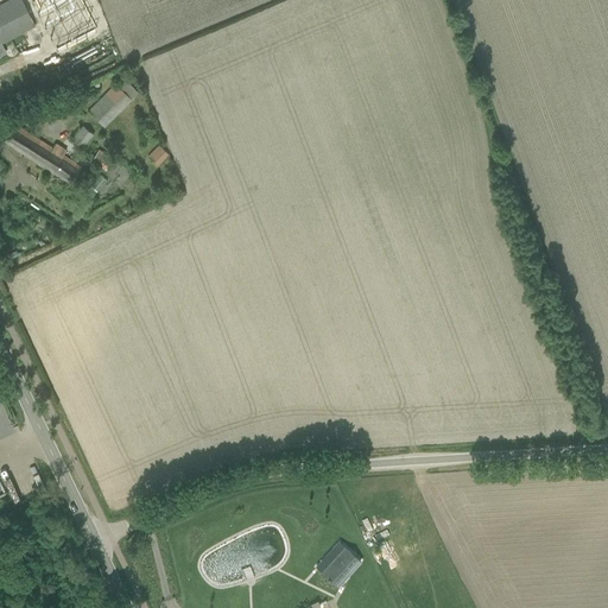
[(21,0),(10,0),(0,5),(0,55),(6,52),(1,43),(35,24),(21,0)]
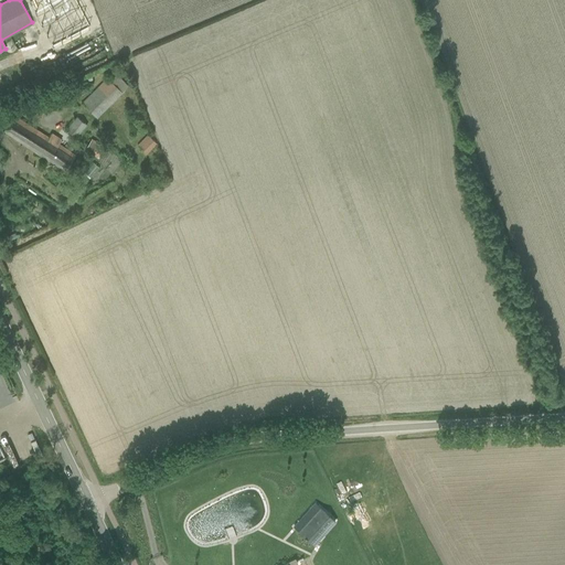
[(74,0),(29,0),(32,7),(30,8),(32,13),(34,19),(36,18),(46,41),(85,24),(74,0)]
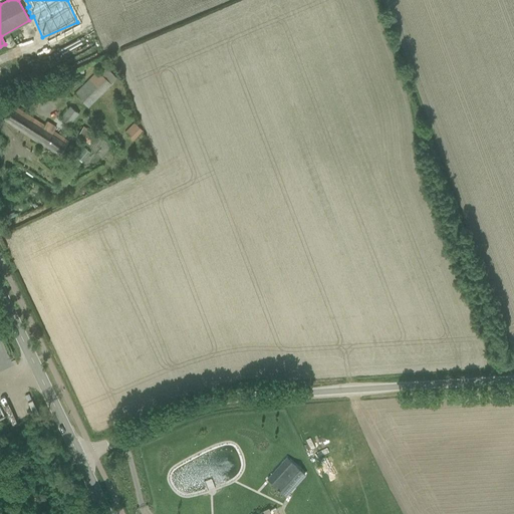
[(75,93),(88,106),(116,77),(103,65),(98,71),(97,69),(75,93)]
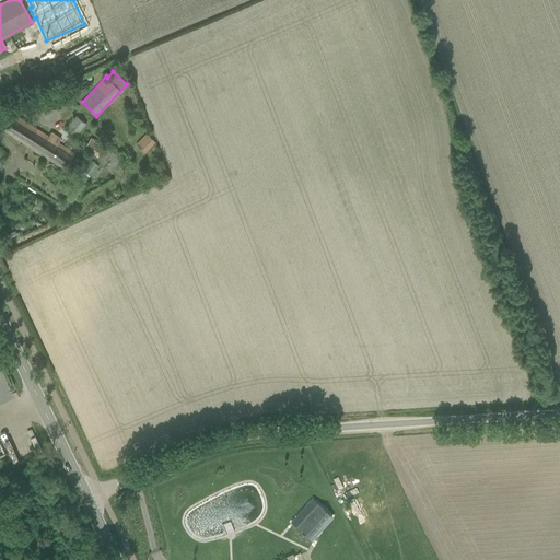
[(30,102),(34,114),(42,111),(43,113),(62,104),(57,91),(30,102)]
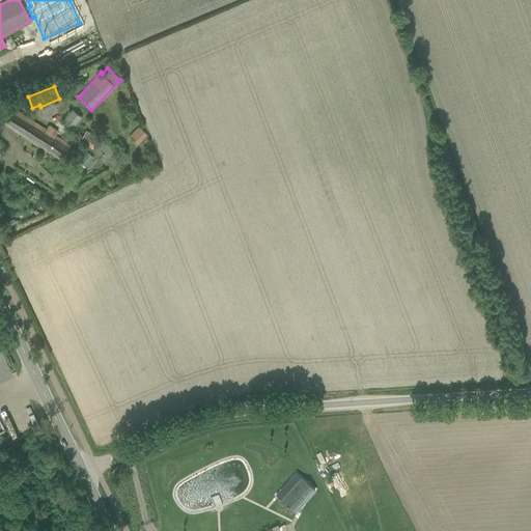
[(47,150),(61,161),(72,145),(56,135),(58,131),(50,124),(47,129),(14,108),(3,122),(46,151),(47,150)]
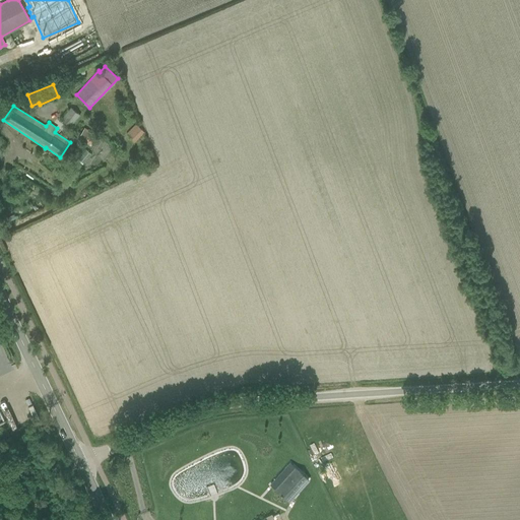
[(61,120),(70,127),(80,115),(71,108),(61,120)]
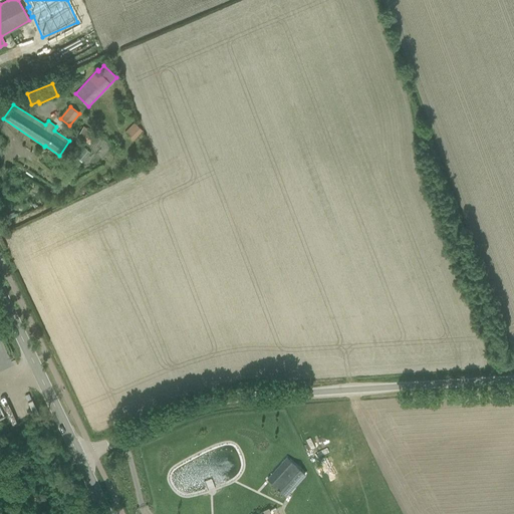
[(125,132),(124,133),(133,141),(134,140),(143,132),(143,131),(135,122),(125,132)]
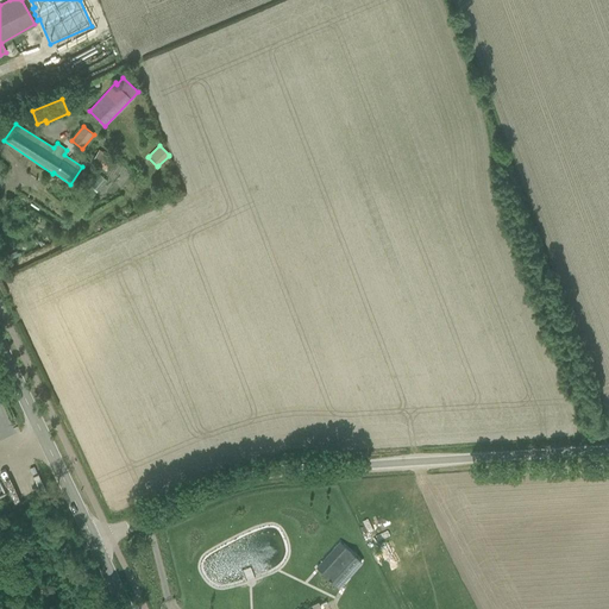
[(92,161),(106,170),(113,159),(99,150),(92,161)]
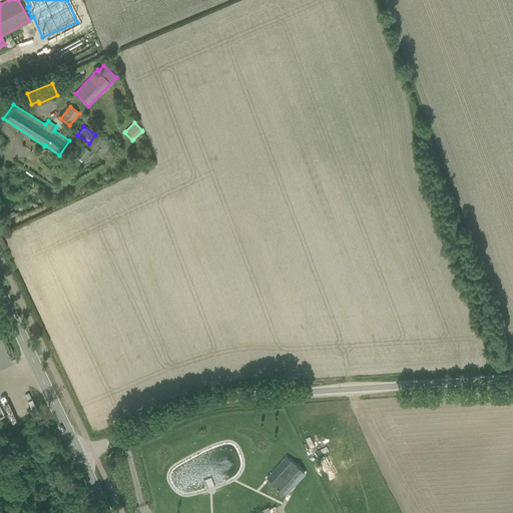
[(85,148),(77,156),(82,161),(90,151),(85,148)]
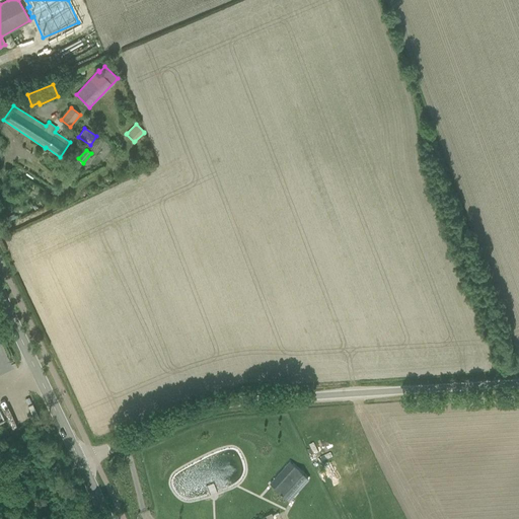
[(36,200),(30,203),(34,210),(40,207),(36,200)]
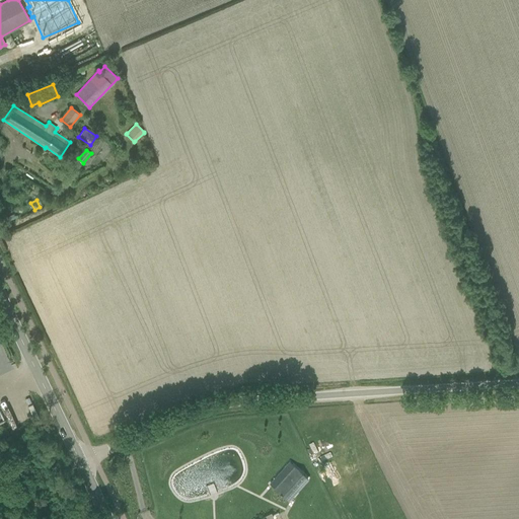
[(294,466),(274,489),(277,491),(288,501),(308,478),(297,468),(294,466)]
